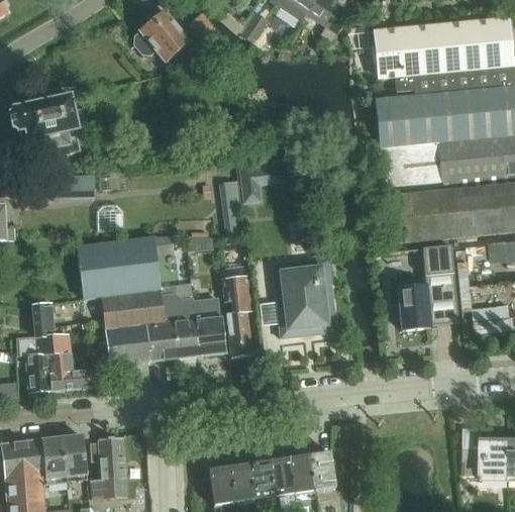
[(0,0),(0,17),(11,10),(8,5),(10,2),(8,0),(0,0)]
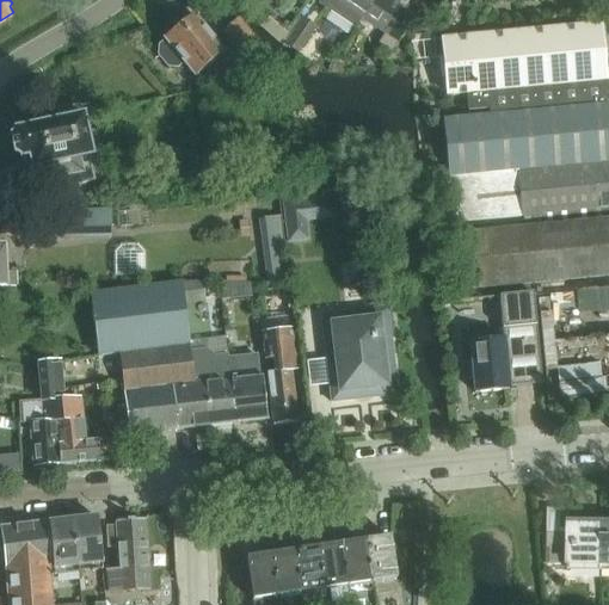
[(363,14),(373,0),(320,0),(357,25),(364,14),(363,14)]
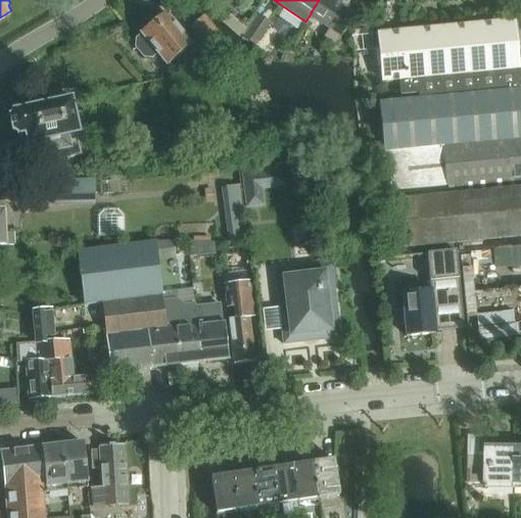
[(319,0),(311,12),(312,12),(331,26),(325,34),(336,41),(356,13),(345,7),(349,0),(319,0)]
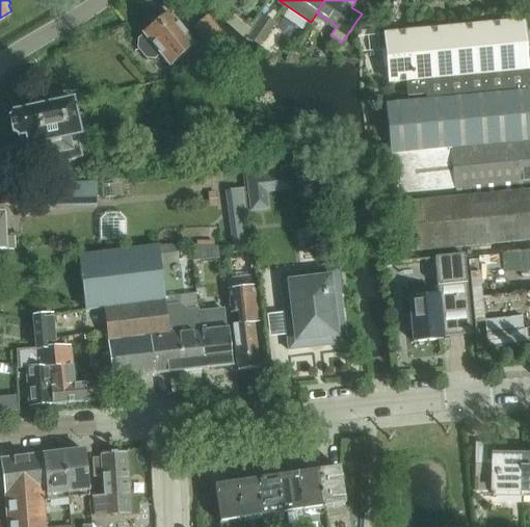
[(161,52),(171,64),(196,43),(170,11),(155,24),(152,24),(149,26),(148,29),(144,32),(146,33),(140,37),(139,46),(148,55),(156,56),(161,52)]
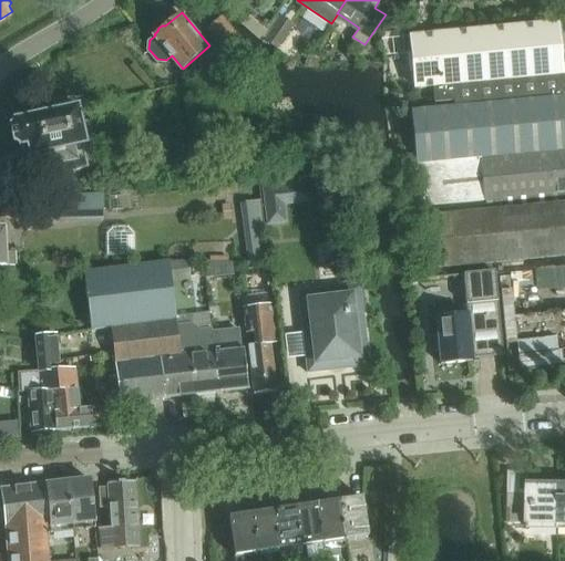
[(266,38),(278,47),(296,20),(284,12),(266,38)]
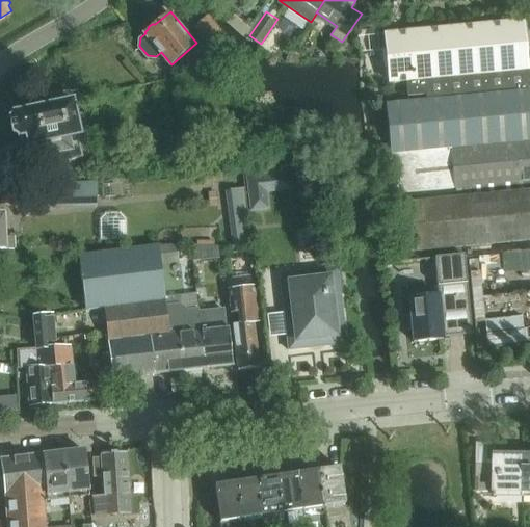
[(194,27),(212,48),(226,36),(209,16),(194,27)]
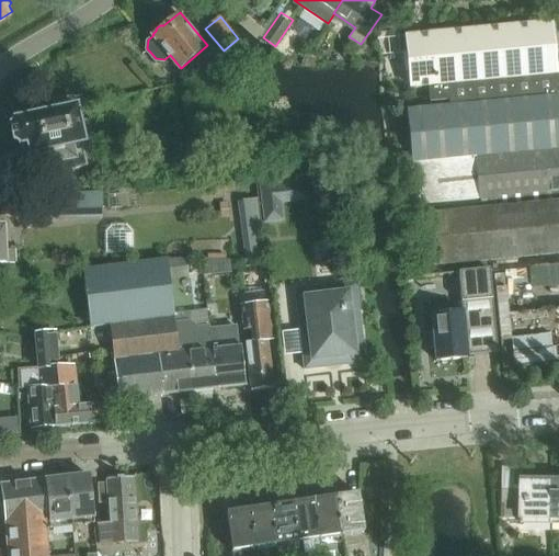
[(554,18),(410,31),(414,82),(431,81),(433,104),(558,92),(558,59),(554,18)]
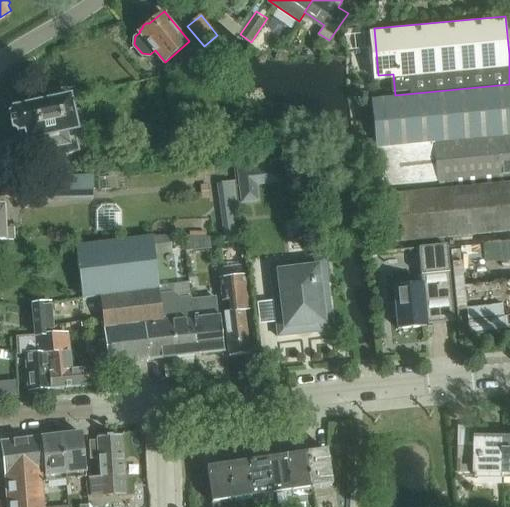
[(377,145),(509,132),(509,84),(395,95),(373,97),(377,145)]
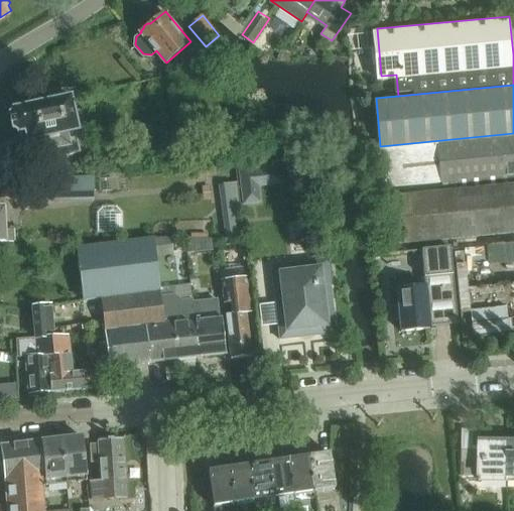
[(16,127),(20,130),(20,131),(30,129),(31,136),(29,137),(33,160),(81,149),(76,129),(80,129),(72,96),(71,97),(69,87),(51,91),(53,99),(15,107),(15,109),(12,112),(12,113),(15,128),(16,127)]
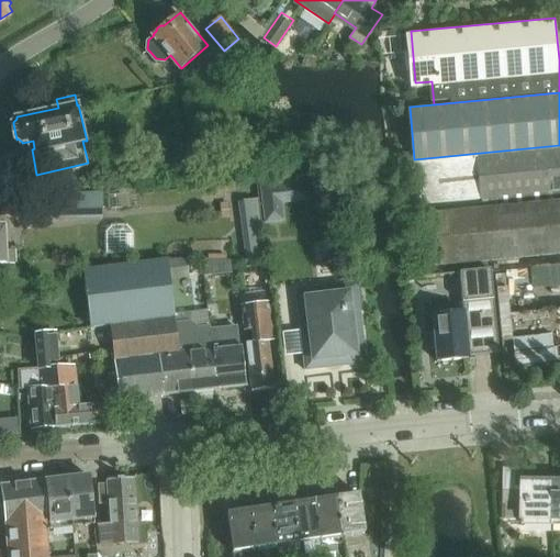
[(414,160),(417,202),(482,196),(559,187),(559,147),(478,155),(414,160)]
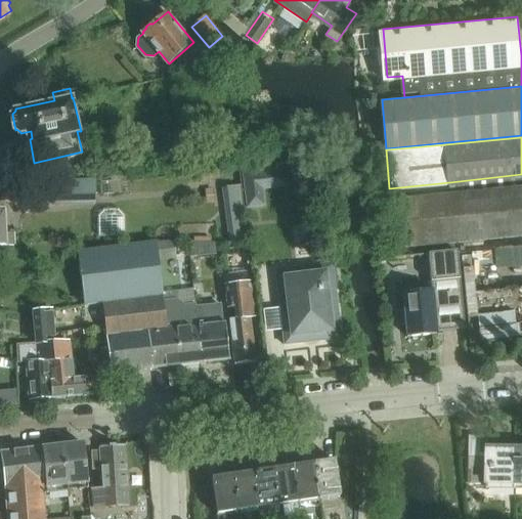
[(266,202),(263,185),(262,170),(245,172),(249,204),(266,202)]
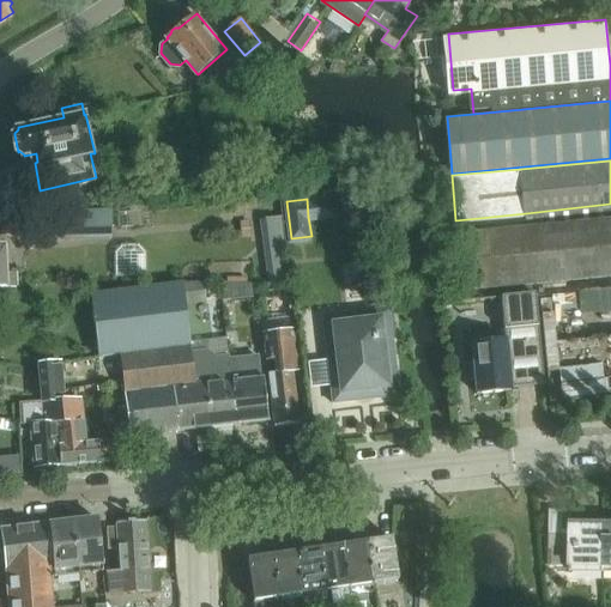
[(118,231),(116,204),(71,205),(71,232),(118,231)]
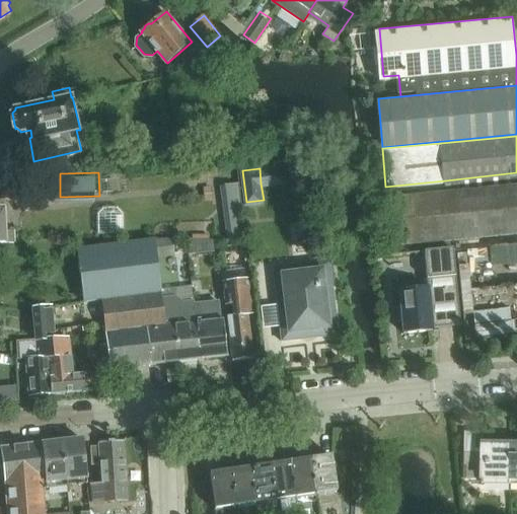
[(241,178),(223,180),(231,234),(249,232),(241,178)]
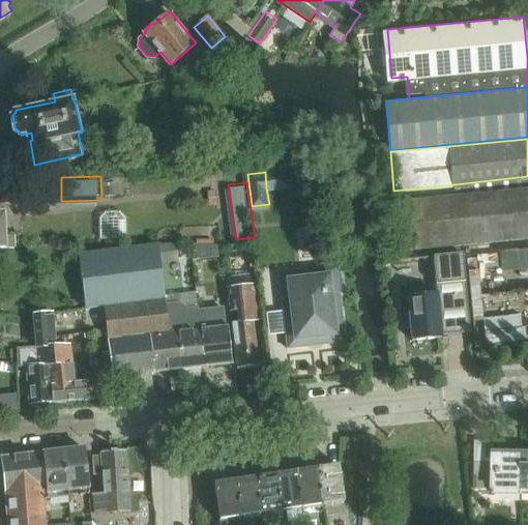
[(3,184),(3,201),(42,201),(42,184),(3,184)]
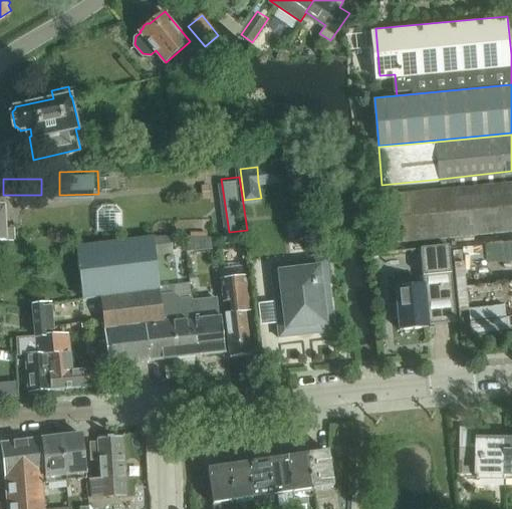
[(511,180),(382,193),(388,241),(511,229),(511,180)]
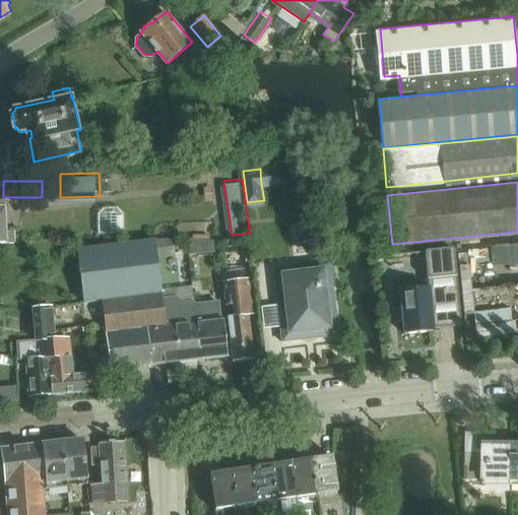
[(0,241),(15,241),(15,231),(5,231),(4,206),(0,205),(0,241)]
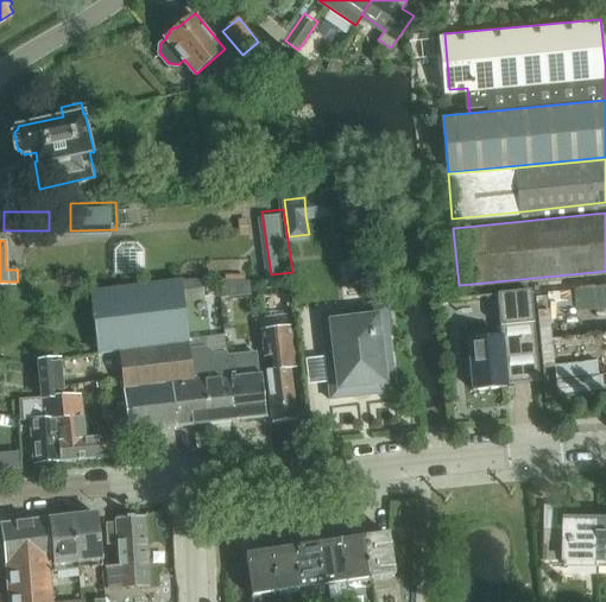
[(183,278),(92,290),(99,350),(120,348),(131,430),(235,417),(228,352),(228,349),(215,352),(208,343),(190,346),(190,338),(184,297),(204,295),(202,278),(183,280),(183,278)]
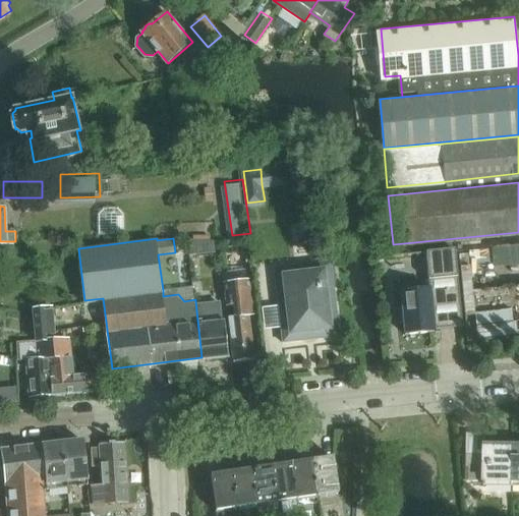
[(188,240),(189,250),(216,248),(215,239),(188,240)]
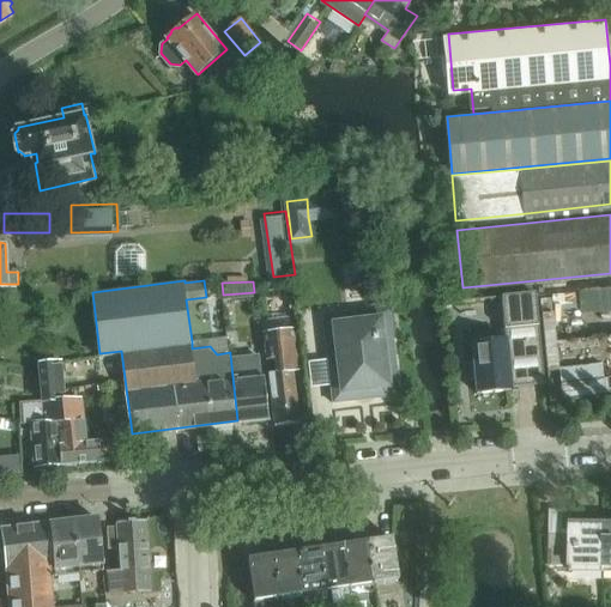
[(537,290),(503,293),(507,337),(473,340),(476,359),(471,359),(472,377),(477,376),(479,390),(512,387),(509,354),(543,352),(537,290)]
